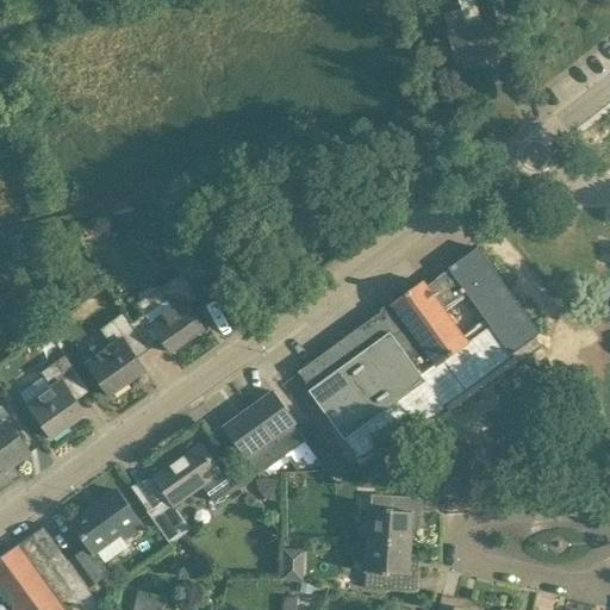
[(508,19),(502,0),(481,0),(489,24),(508,19)]
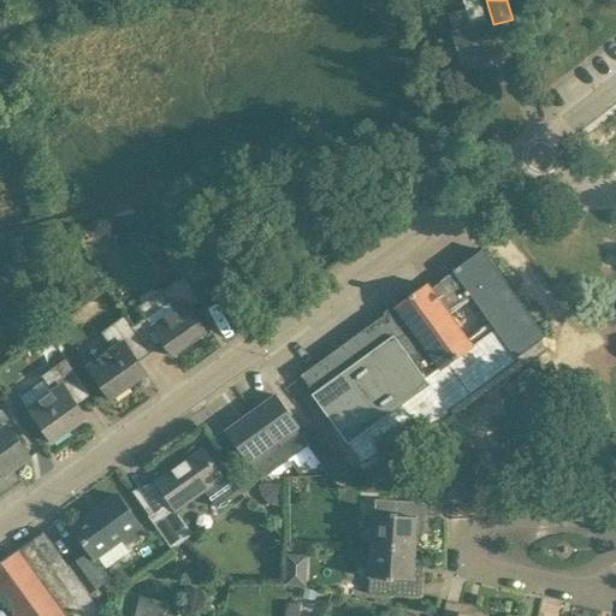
[(456,35),(452,35),(461,65),(496,54),(487,24),(472,29),(467,11),(450,16),(456,35)]
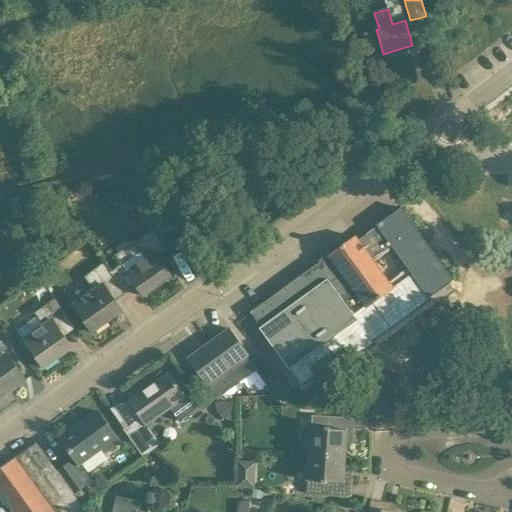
[(188,167),(196,167),(195,157),(187,158),(188,167)]
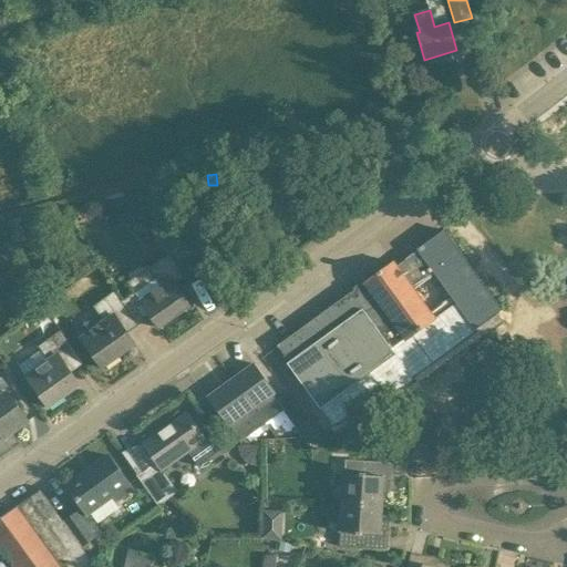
[(145,222),(140,194),(125,197),(102,202),(105,218),(129,214),(131,225),(145,222)]
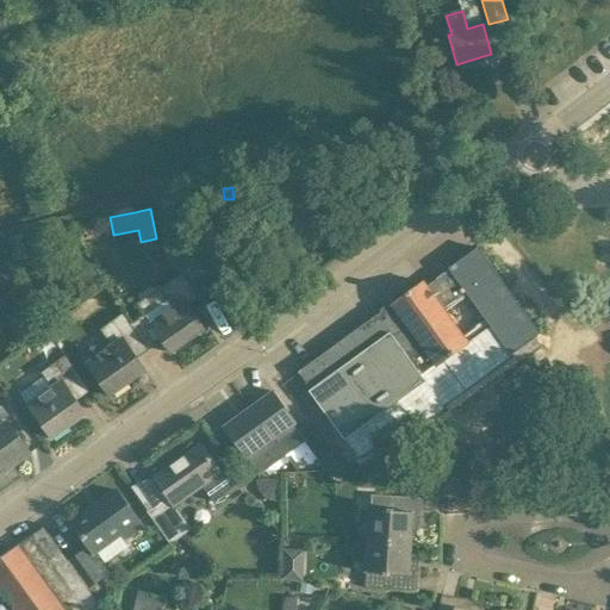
[(200,250),(212,250),(212,234),(200,234),(200,250)]
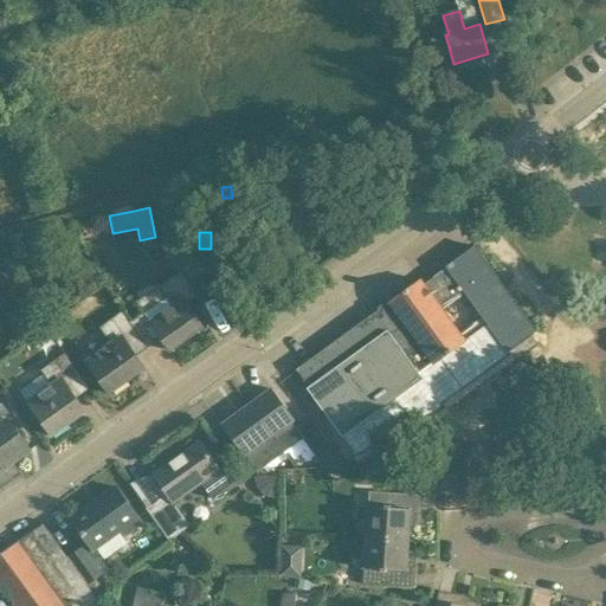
[(451,274),(427,290),(443,309),(464,294),(474,307),(487,324),(507,354),(508,353),(536,331),(515,301),(521,296),(515,287),(508,291),(489,265),(476,246),(446,268),(447,269),(451,274)]
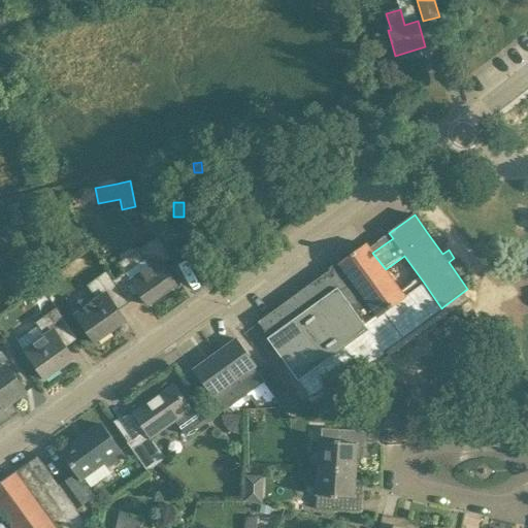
[(125,273),(113,282),(119,289),(131,281),(141,296),(149,306),(177,286),(165,269),(162,264),(172,257),(158,236),(138,250),(138,251),(120,264),(125,273)]
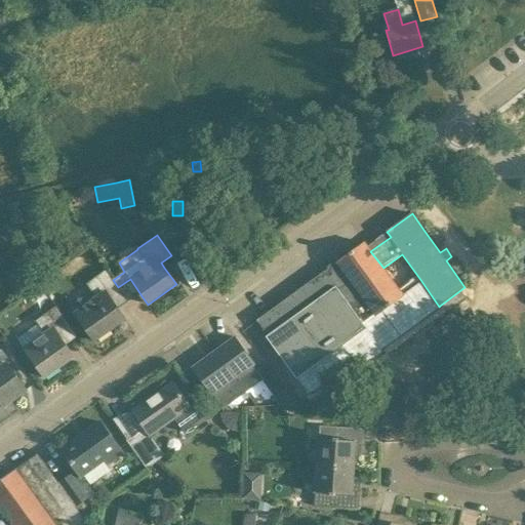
[(258,319),(256,320),(258,322),(268,335),(266,336),(296,379),(307,394),(385,354),(382,350),(441,308),(440,306),(439,307),(421,281),(403,294),(401,292),(392,280),(384,268),(370,251),(367,247),(364,243),(362,244),(358,247),(357,248),(347,255),(342,258),(337,263),(338,265),(326,273),(325,271),(286,299),(283,301),(258,319)]
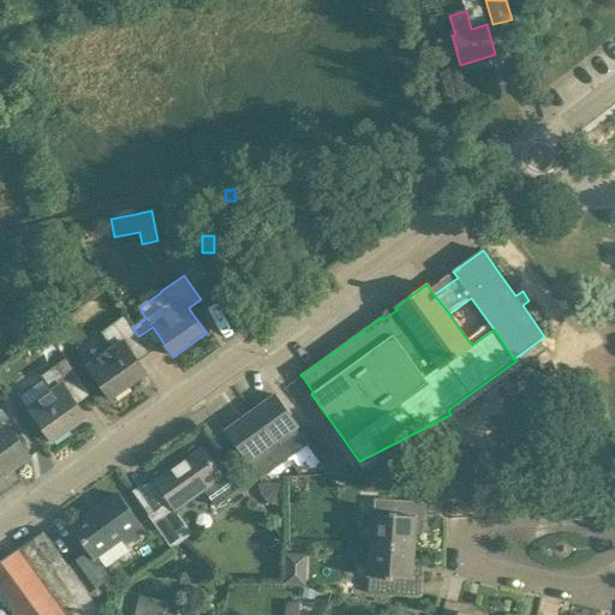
[(113,348),(88,366),(97,381),(112,400),(148,375),(138,362),(126,345),(138,336),(132,328),(124,316),(101,333),(113,348)]
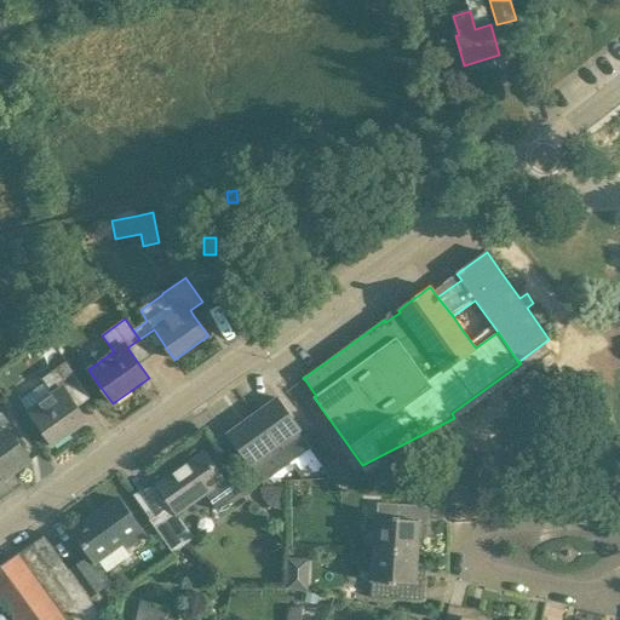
[(544,344),(521,361),(528,371),(551,354),(544,344)]
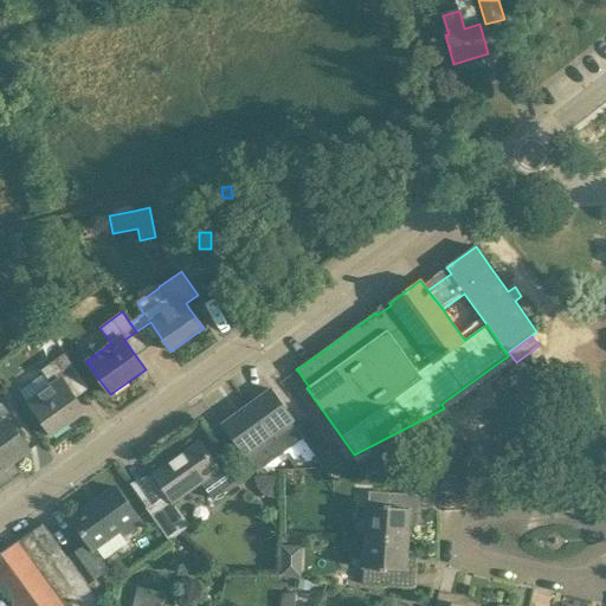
[(51,384),(27,400),(51,436),(85,412),(70,391),(84,381),(65,354),(42,371),(51,384)]
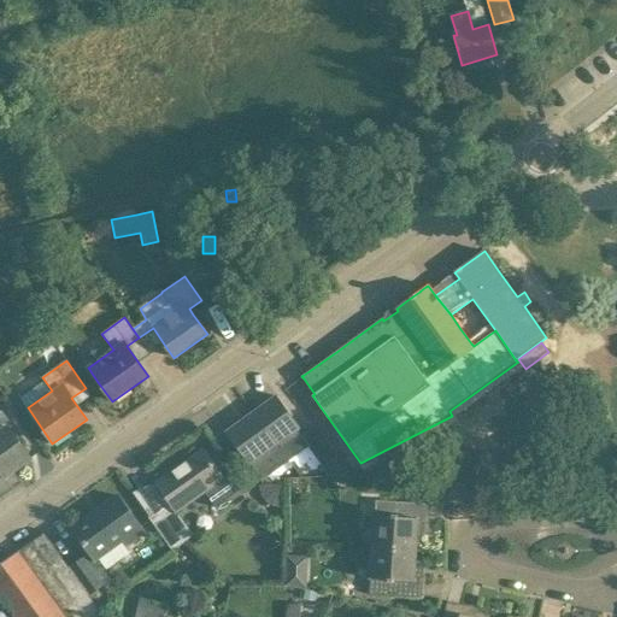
[(277,397),(227,433),(248,463),(250,465),(250,464),(263,481),(266,479),(309,447),(323,468),(340,457),(317,425),(303,436),(298,430),(300,428),(299,425),(280,400),(277,397)]
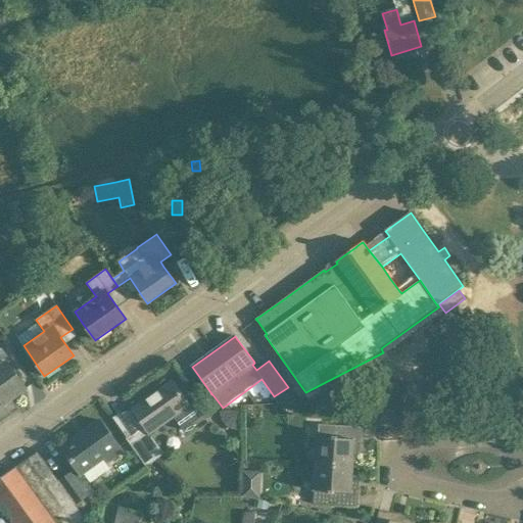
[(0,416),(8,412),(9,411),(4,405),(12,398),(27,388),(8,363),(10,362),(2,349),(0,349),(0,416)]
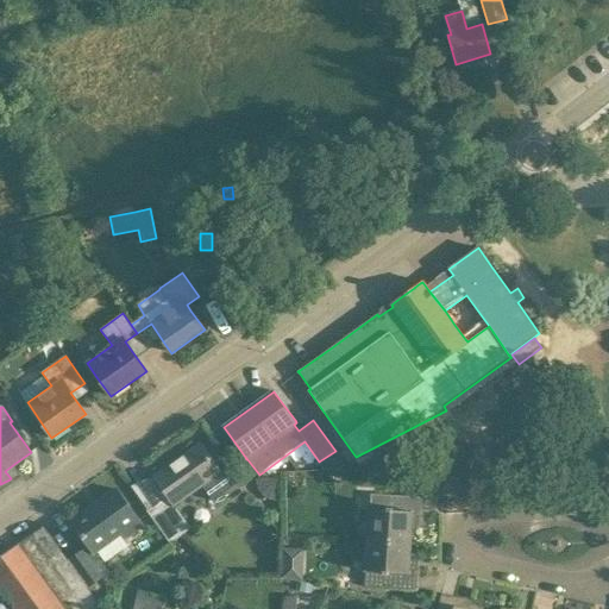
[(155,476),(154,476),(155,478),(156,479),(163,490),(164,490),(170,500),(175,506),(201,487),(213,502),(237,484),(226,469),(220,472),(200,444),(199,445),(198,446),(192,443),(176,462),(155,469),(157,475),(156,476),(155,476)]
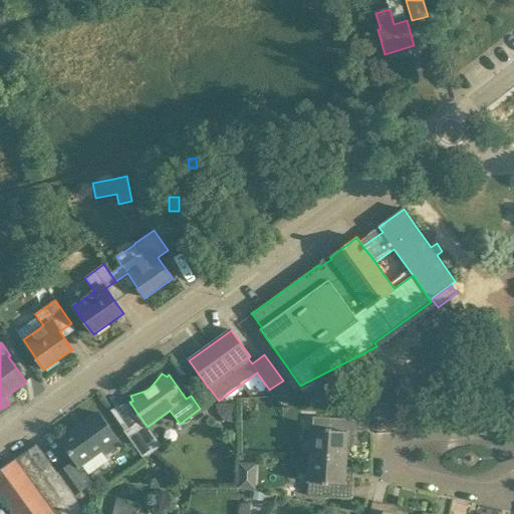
[(366,396),(406,395),(406,380),(366,381),(366,396)]
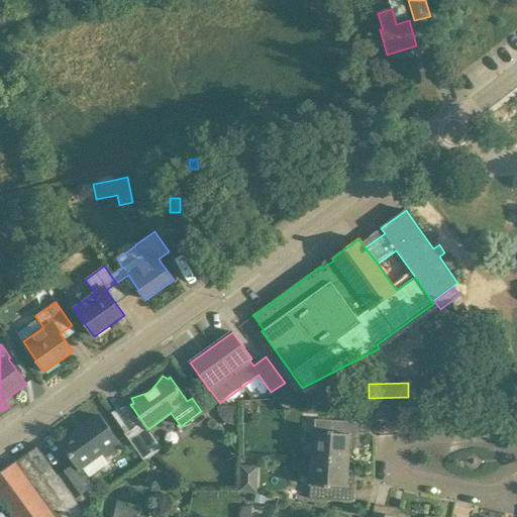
[(358,418),(358,417),(359,404),(339,402),(338,417),(358,418)]
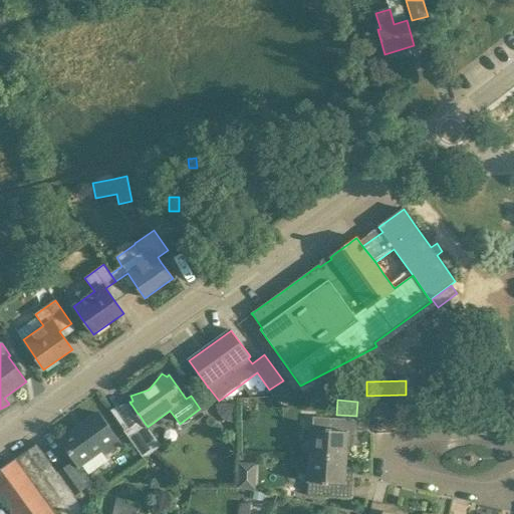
[(98,414),(60,441),(72,457),(74,460),(74,461),(79,467),(80,466),(103,450),(105,454),(120,443),(110,430),(98,414)]
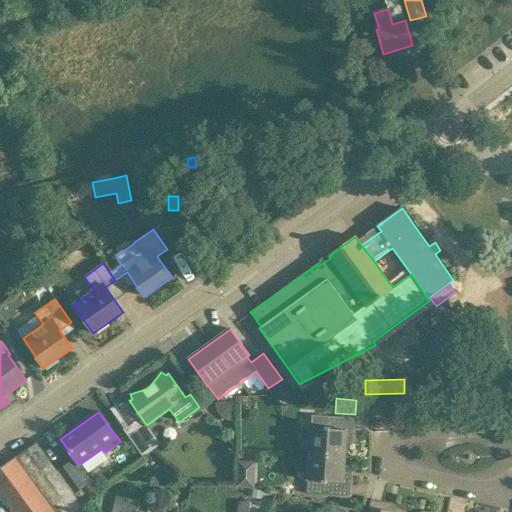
[(355,418),(310,415),(307,457),(345,458),(346,444),(354,444),(355,418)]
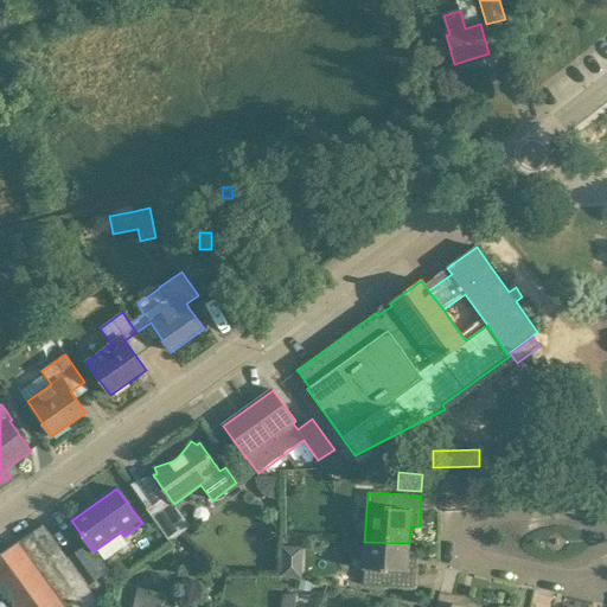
[(147,508),(146,509),(170,542),(191,528),(180,512),(174,516),(165,503),(151,512),(147,508)]
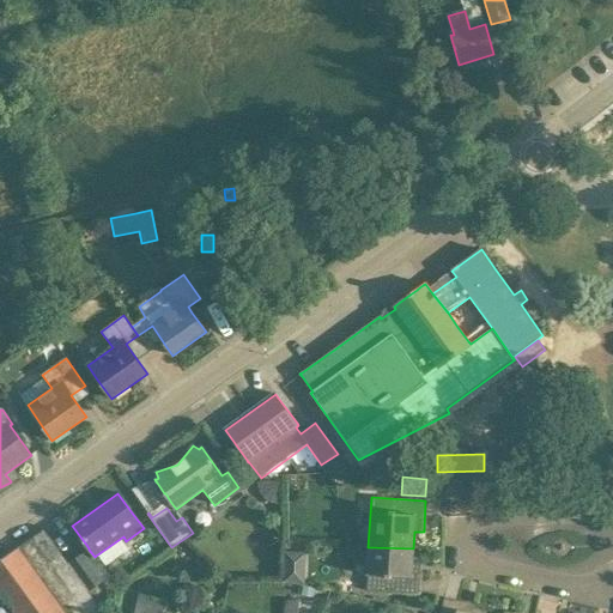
[(0,596),(8,610),(11,612),(103,612),(89,593),(89,592),(70,565),(68,564),(58,550),(44,530),(0,562),(0,596)]
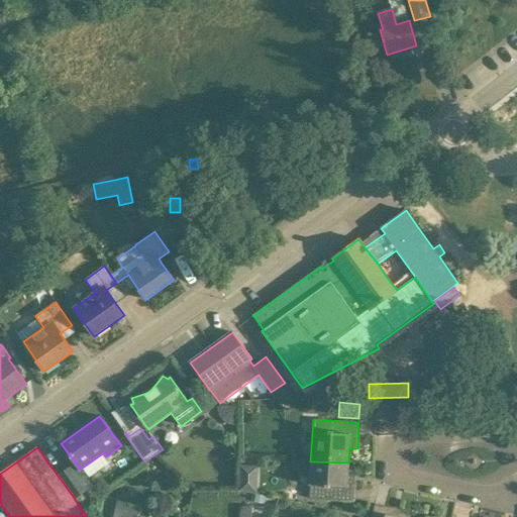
[(347,474),(348,462),(310,461),(308,498),(353,501),(355,475),(347,474)]
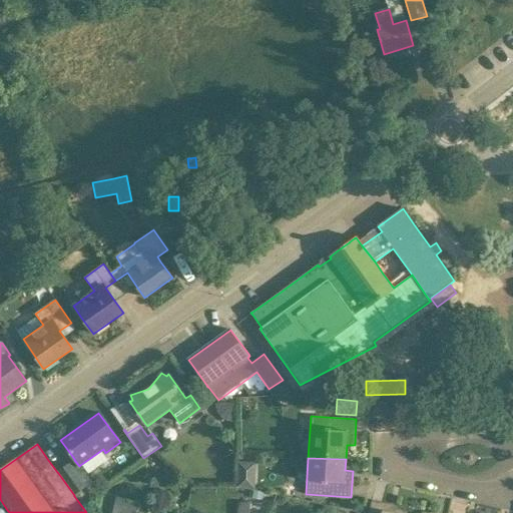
[(239,460),(236,486),(253,488),(257,462),(239,460)]
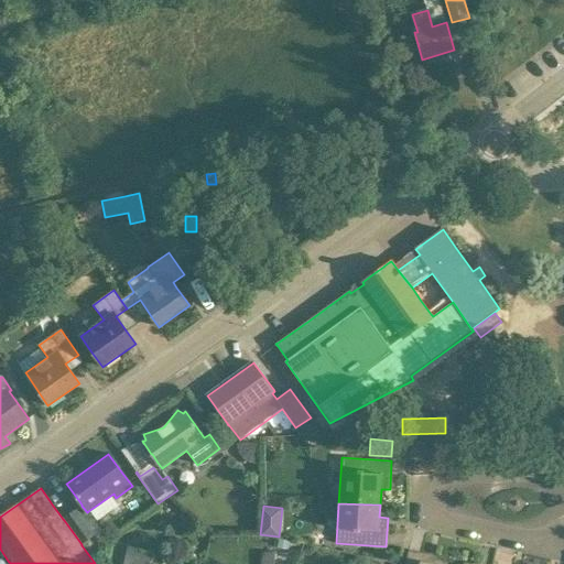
[(78,509),(64,520),(82,544),(101,530),(94,519),(87,523),(78,509)]
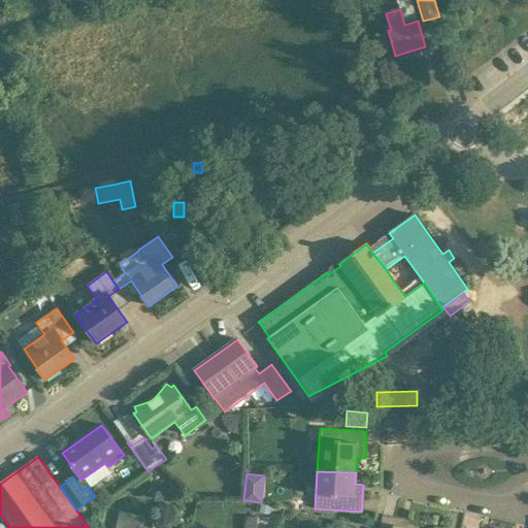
[(263,505),(261,504),(260,513),(270,515),(271,506),(263,505)]
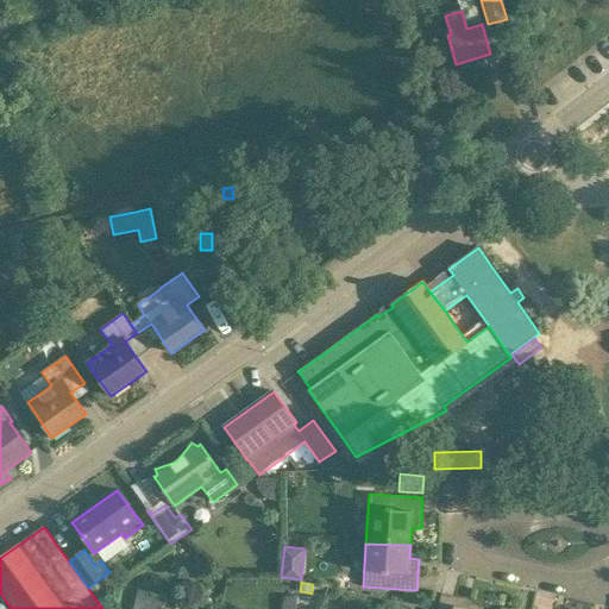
[(138,591),(133,608),(173,608),(175,600),(138,591)]
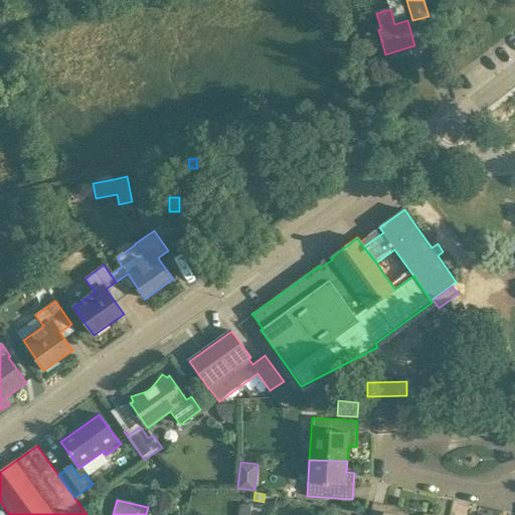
[(369,514),(397,514),(399,508),(373,502),(369,514)]
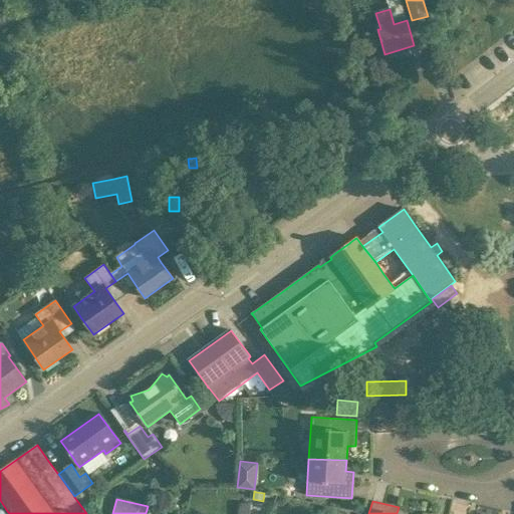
[(239,503),(238,513),(250,513),(251,504),(239,503)]
